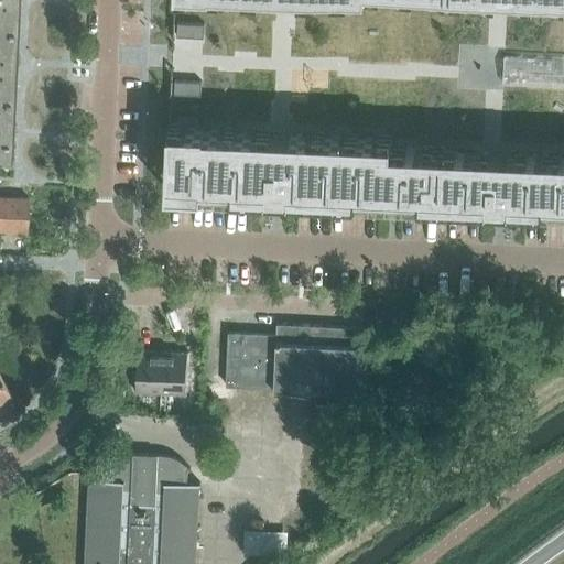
[(0,0),(0,24),(15,25),(15,0),(0,0)]
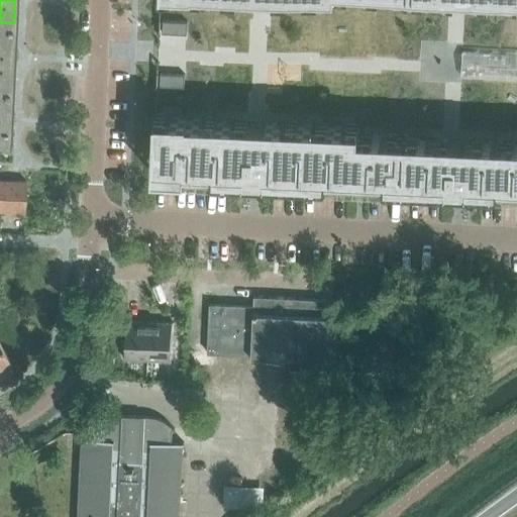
[(187,21),(163,20),(162,32),(187,34),(187,21)]
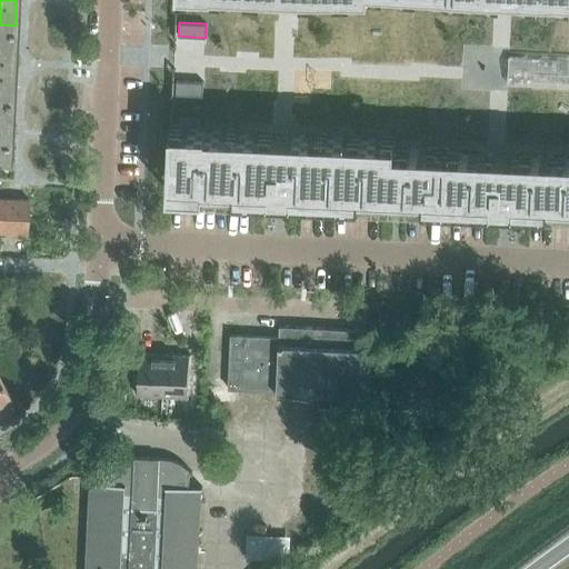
[(0,95),(12,96),(13,67),(18,66),(19,56),(13,55),(16,26),(0,25),(0,95)]
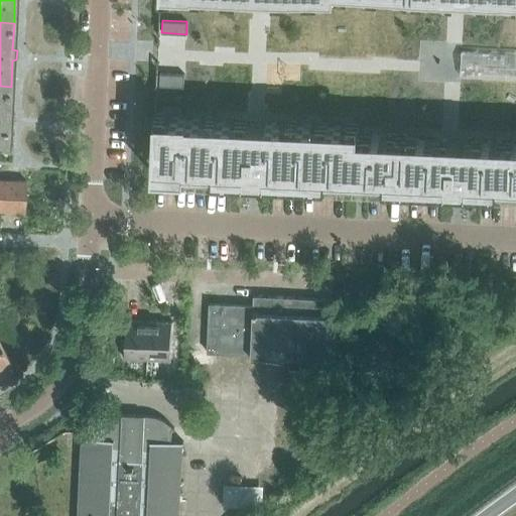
[(515,53),(461,51),(460,76),(515,78),(515,53)]
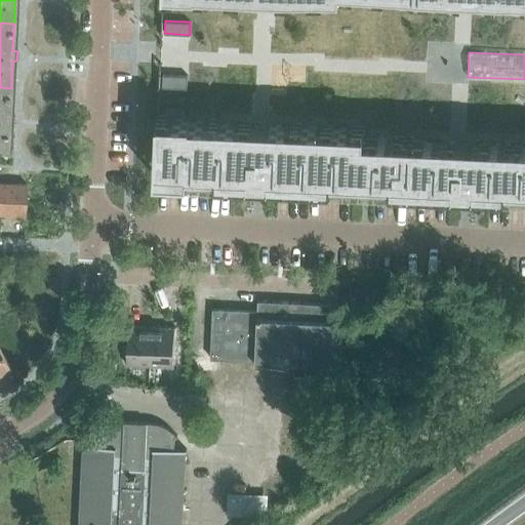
[(188,75),(162,74),(162,87),(187,88),(188,75)]
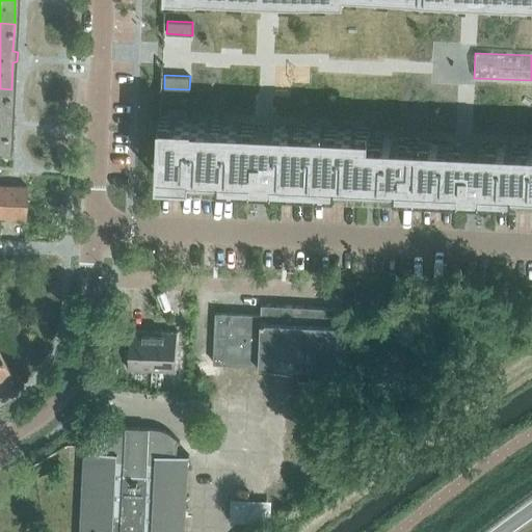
[(9,116),(11,89),(0,88),(0,144),(8,145),(9,128),(14,127),(15,117),(9,116)]
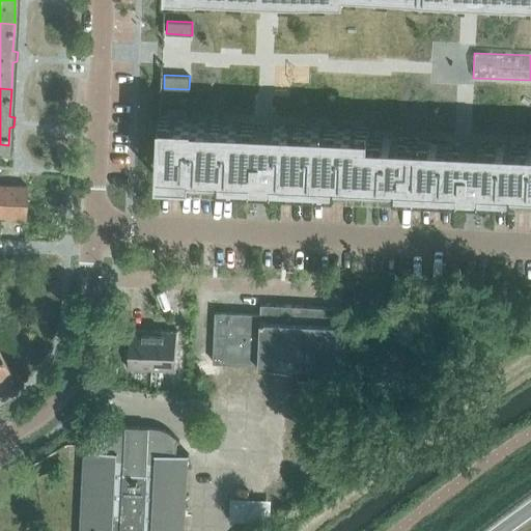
[(159,118),(157,178),(530,195),(530,145),(368,138),(368,130),(193,121),(193,120),(159,118)]
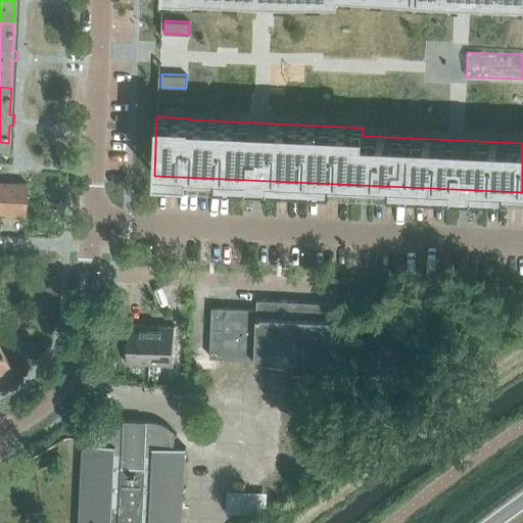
[(0,182),(0,212),(11,214),(10,218),(25,218),(26,184),(0,182)]
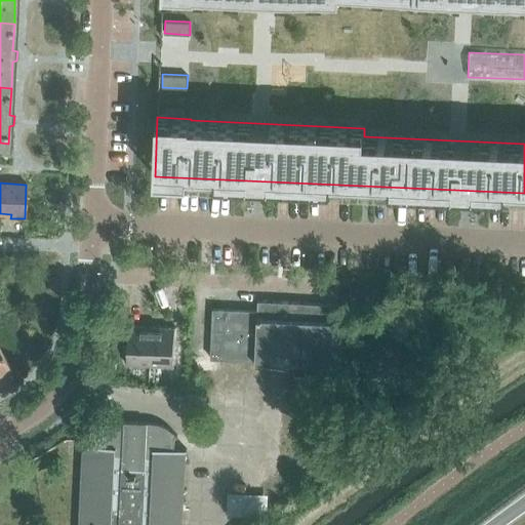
[(257,301),(257,311),(212,309),(210,359),(255,361),(339,365),(341,321),(336,321),(337,305),(257,301)]
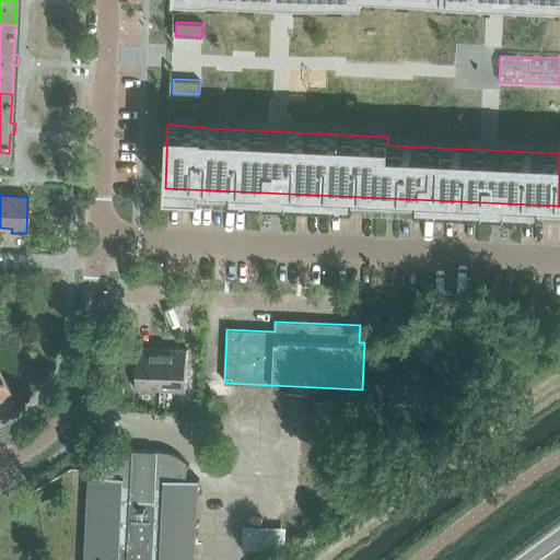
[(162,348),(137,347),(135,389),(160,391),(162,348)]
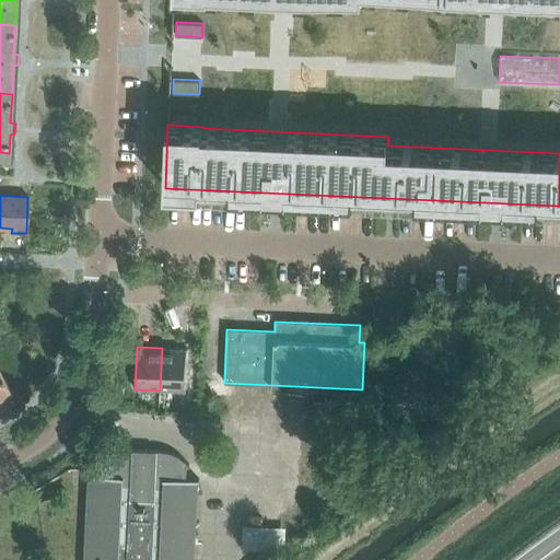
[(162,348),(160,391),(185,392),(187,349),(162,348)]
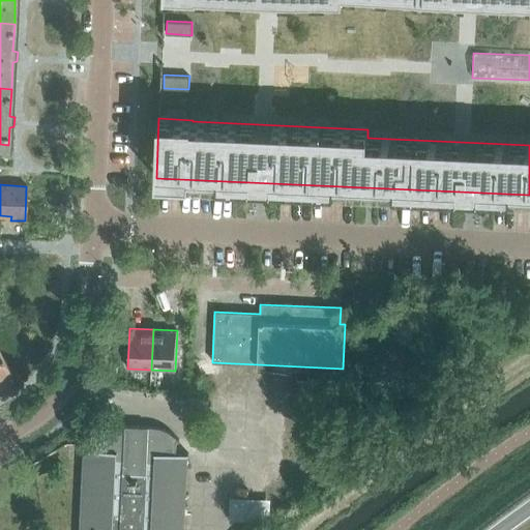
[(0,353),(0,374),(9,369),(0,353)]
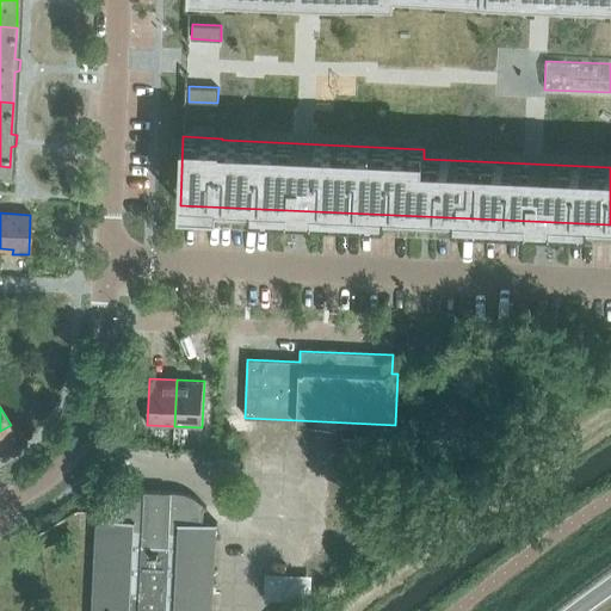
[(185,493),(143,491),(143,499),(110,498),(110,518),(96,517),(97,519),(91,610),(211,610),(216,525),(193,522),(195,507),(205,508),(203,505),(201,501),(193,497),(189,495),(185,493)]
